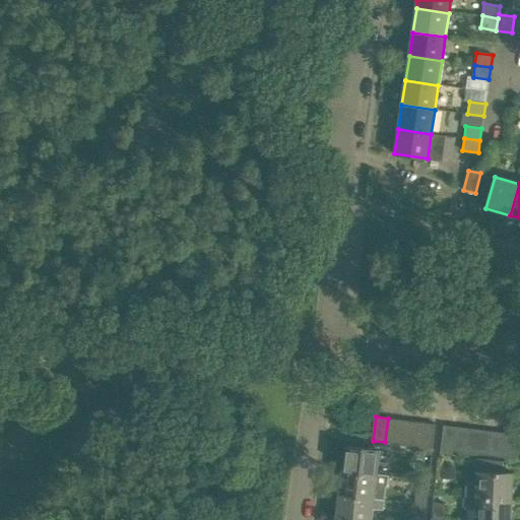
[(399,419),(388,418),(385,442),(396,444),(399,419)]
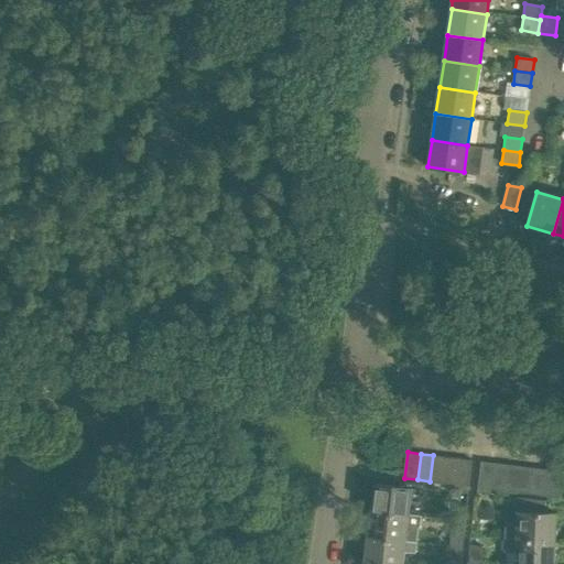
[(446,457),(433,455),(430,481),(443,483),(446,457)]
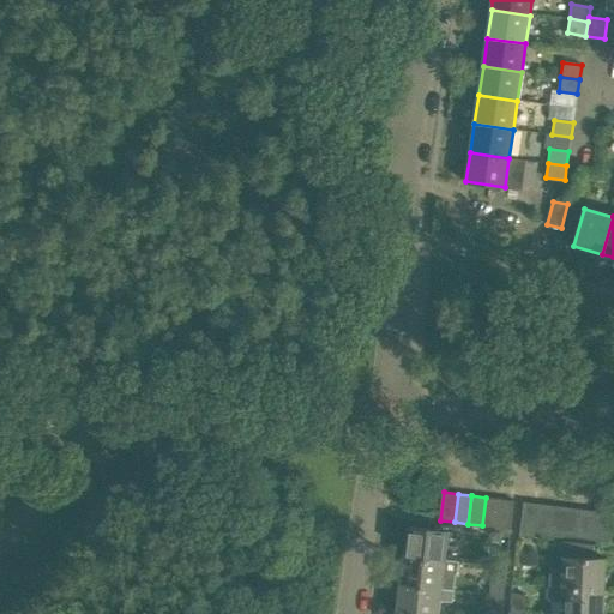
[(486,498),(482,525),(495,528),(494,533),(495,533),(500,499),(486,498)]
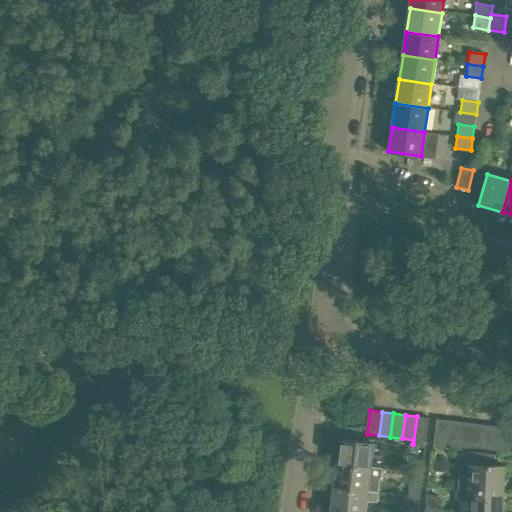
[(417,416),(413,444),(425,446),(429,418),(417,416)]
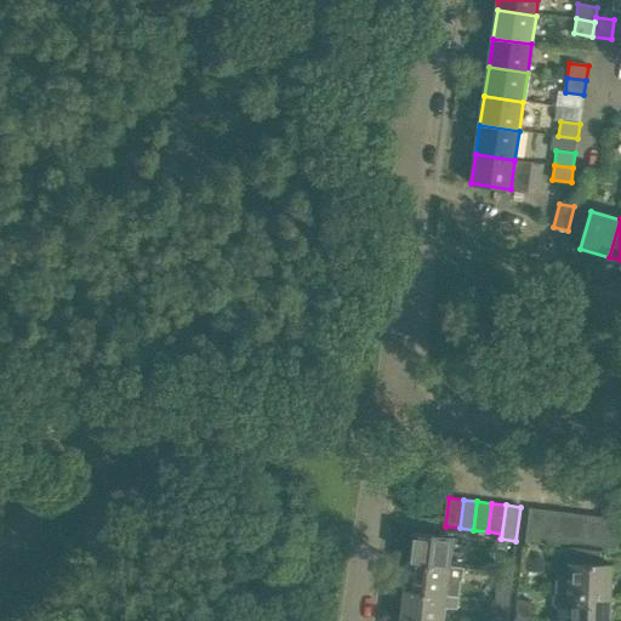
[(540,543),(543,510),(529,507),(524,541),(540,543)]
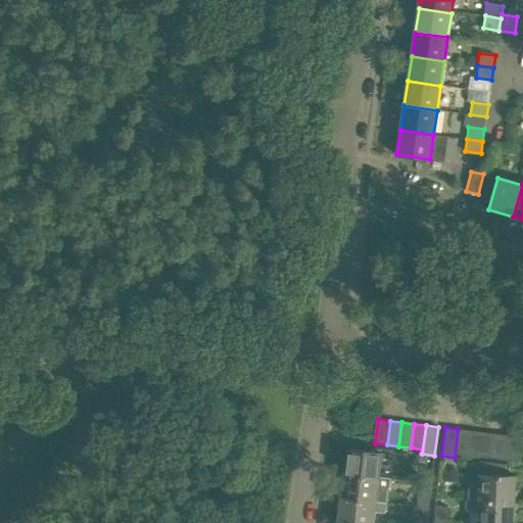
[(458,429),(455,458),(456,458),(456,454),(467,455),(470,431),(458,429)]
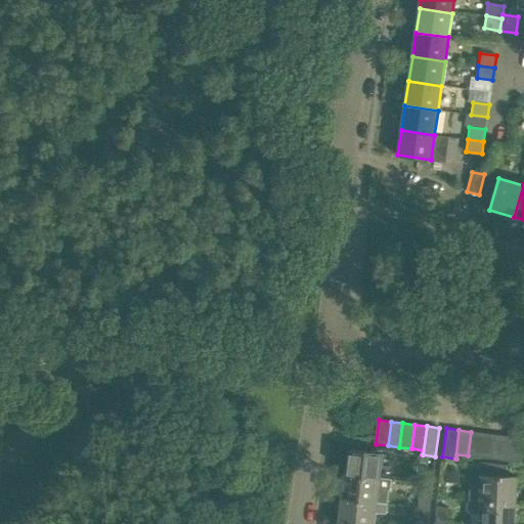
[(483,433),(471,432),(468,455),(480,457),(483,433)]
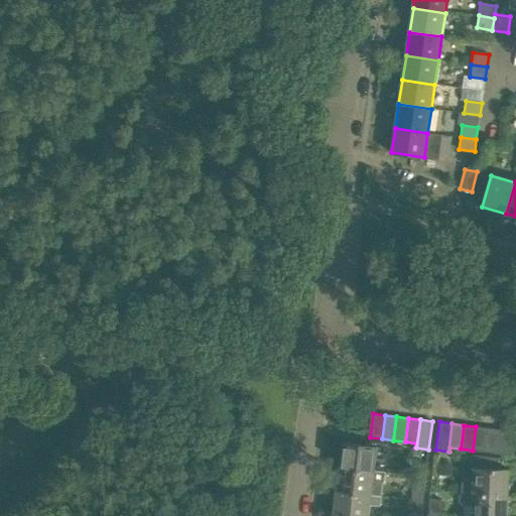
[(488,428),(476,426),(473,450),(485,452),(488,428)]
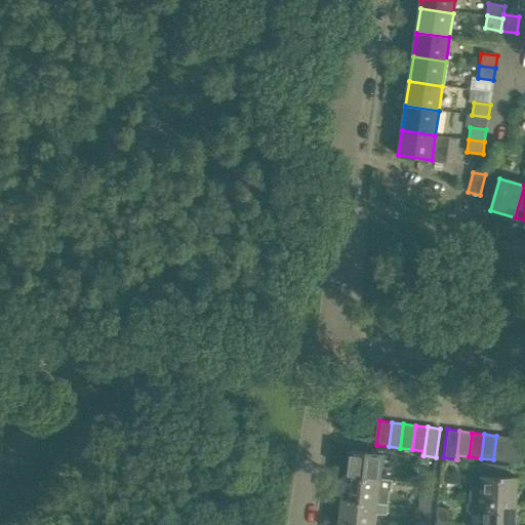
[(496,436),(493,459),(506,461),(509,437),(496,436)]
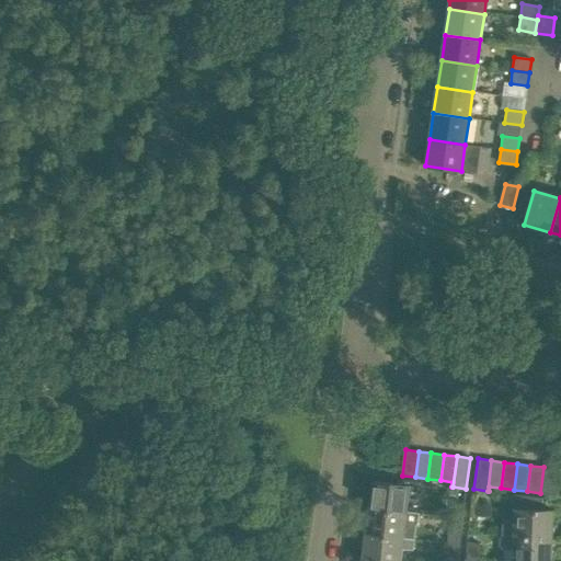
[(544,467),(540,493),(553,495),(557,469),(544,467)]
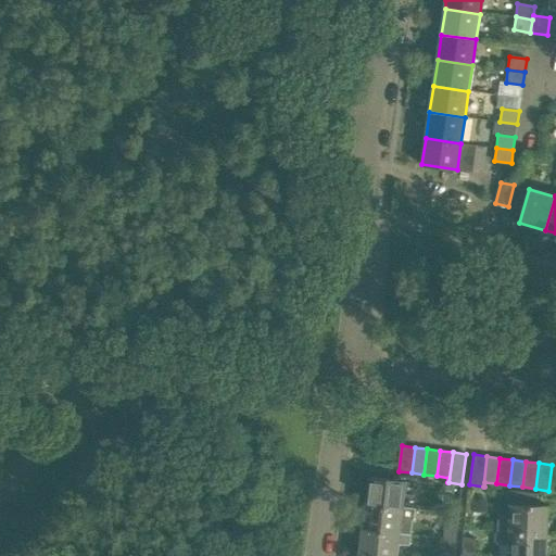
[(369,477),(366,503),(404,507),(404,506),(405,493),(414,494),(416,478),(397,476),(397,480),(369,477)]
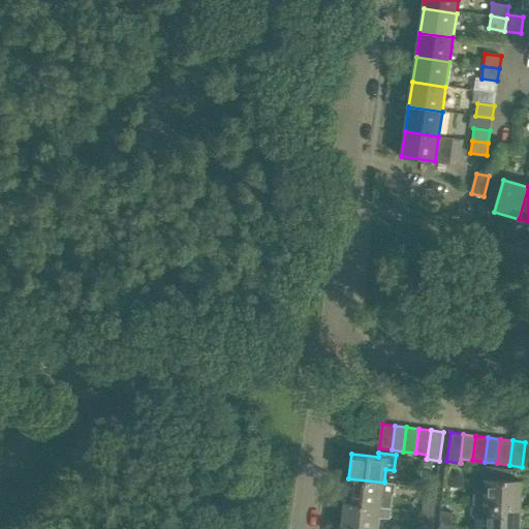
[(473,492),(473,504),(522,506),(523,480),(511,480),(511,468),(483,467),(481,492),(473,492)]
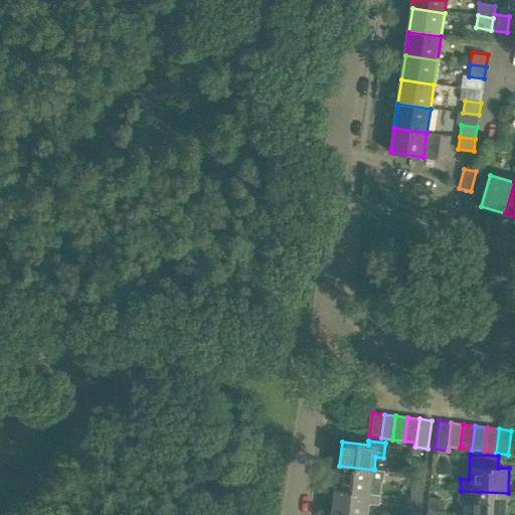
[(374,470),(339,466),(339,467),(335,467),(334,475),(338,476),(336,490),(381,495),(383,481),(384,482),(385,471),(374,469),(374,470)]
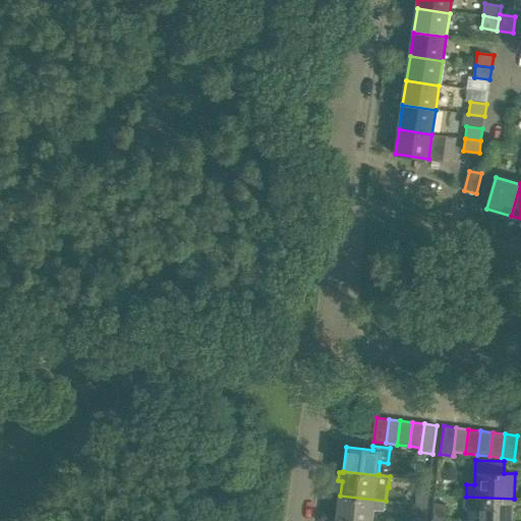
[(415,505),(427,506),(429,490),(416,489),(415,505)]
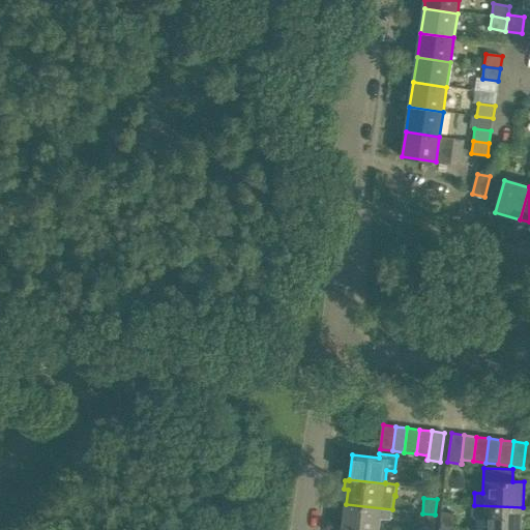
[(346,504),(343,528),(357,529),(379,529),(381,518),(391,520),(392,509),(346,504)]
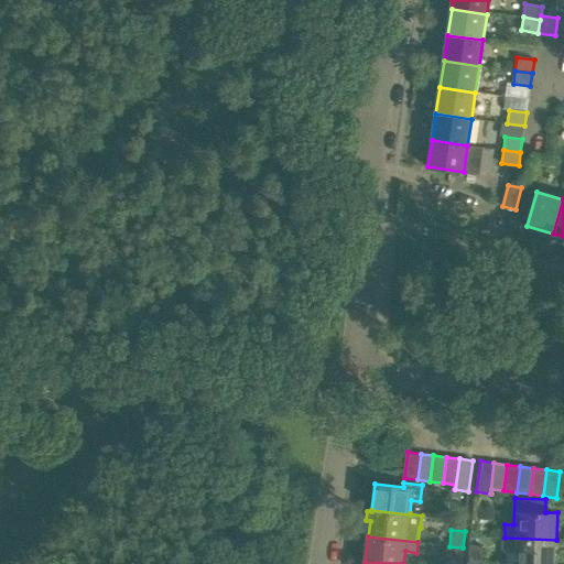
[(554,563),(556,540),(505,538),(503,551),(518,551),(517,563),(554,563)]
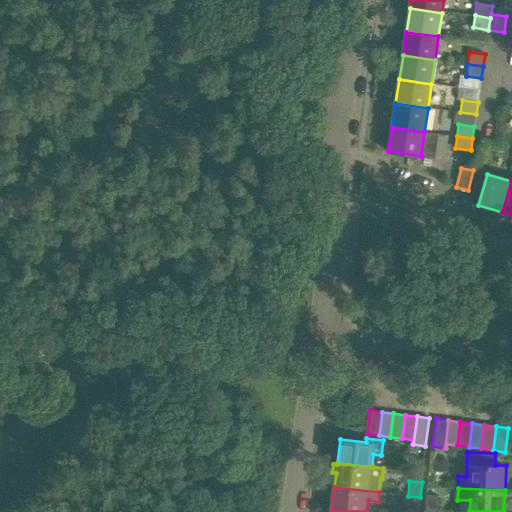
[(425,511),(437,511),(438,496),(426,495),(425,511)]
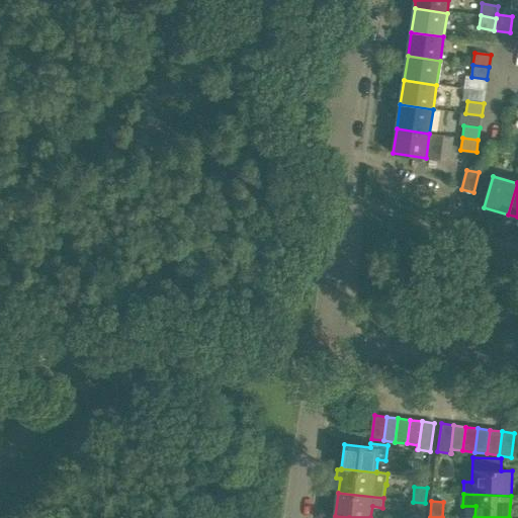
[(424,517),(425,503),(413,502),(412,517),(417,517),(424,517)]
